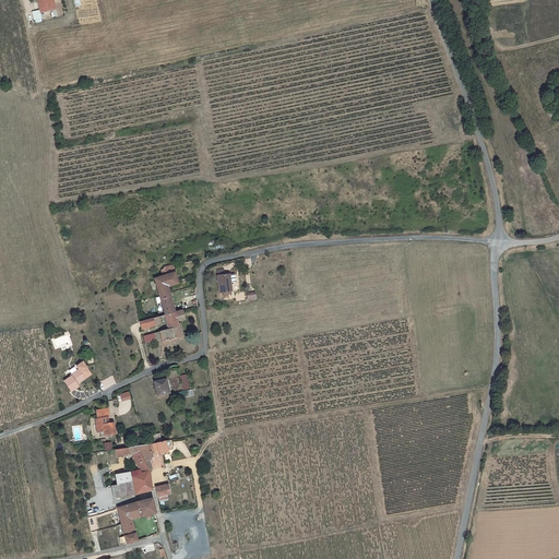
[(51,0),(36,0),(39,11),(32,13),(34,21),(42,19),(40,13),(51,11),(54,16),(56,15),(51,0)]
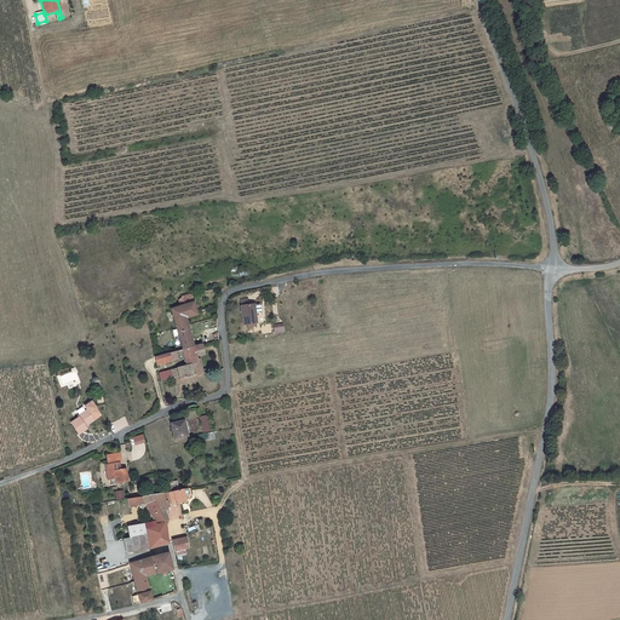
[(200,315),(195,296),(184,298),(185,303),(183,303),(184,308),(187,306),(187,309),(173,311),(184,351),(191,349),(184,319),(200,315)]
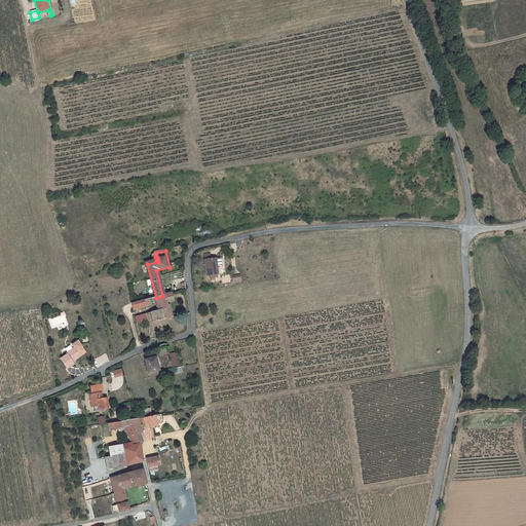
[(213,261),(212,255),(205,256),(208,277),(213,277),(213,279),(220,278),(219,268),(222,268),(221,260),(213,261)]
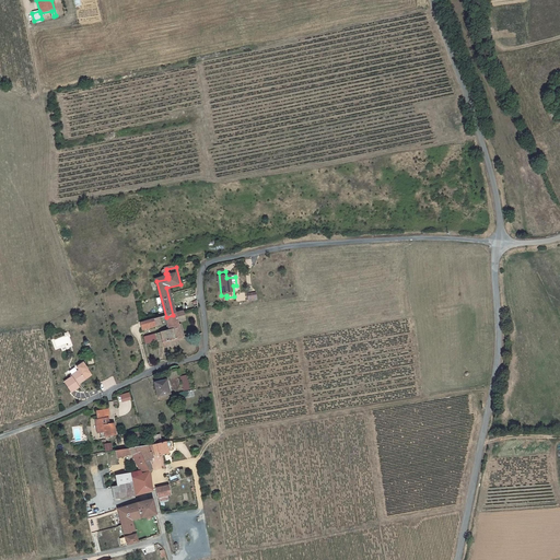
[(186,313),(173,315),(177,330),(170,331),(163,334),(166,349),(177,347),(176,341),(187,339),(186,336),(182,337),(179,323),(187,321),(186,313)]
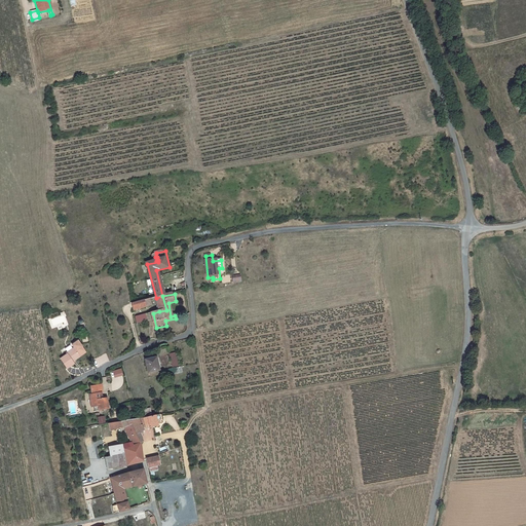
[(166,310),(162,296),(156,298),(158,306),(159,311),(166,310)]
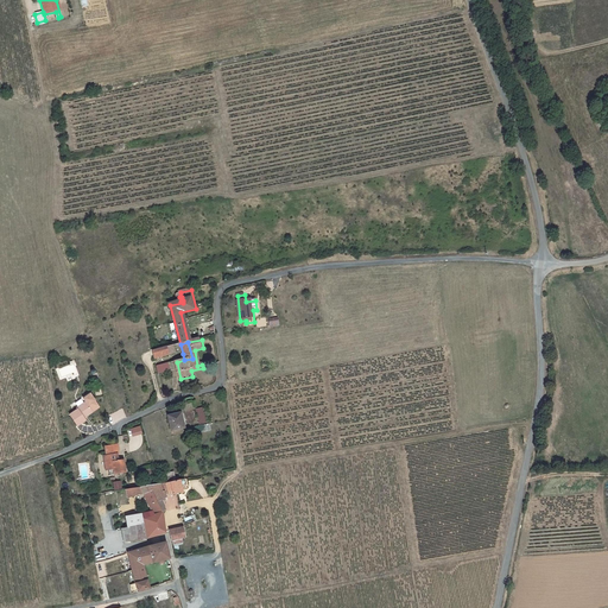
[(172,347),(168,348),(153,353),(154,360),(170,356),(175,355),(172,347)]
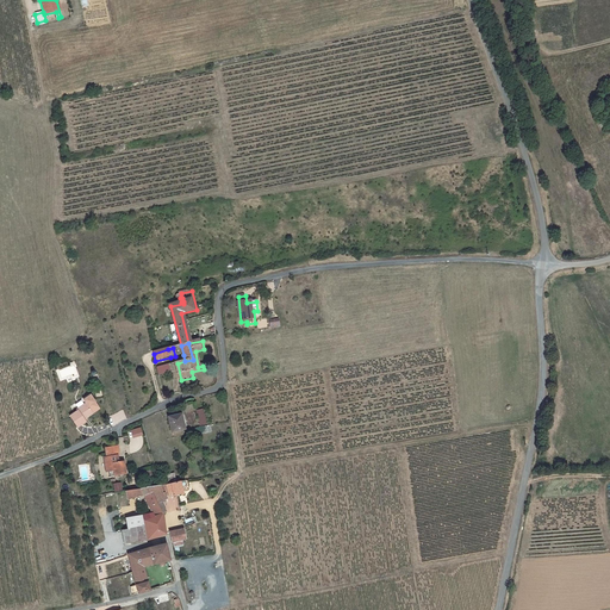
[(169,373),(168,366),(156,368),(159,375),(169,373)]
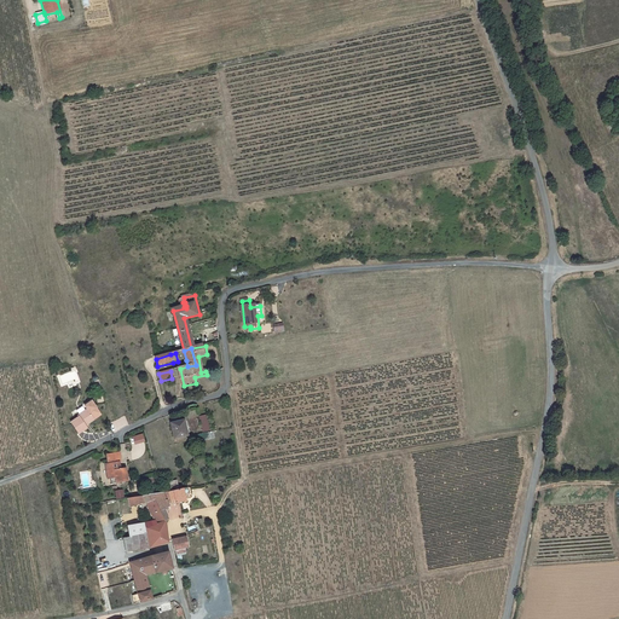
[(77,416),(79,417),(69,423),(76,434),(85,429),(84,427),(93,421),(88,414),(96,410),(92,403),(85,406),(86,410),(77,416)]
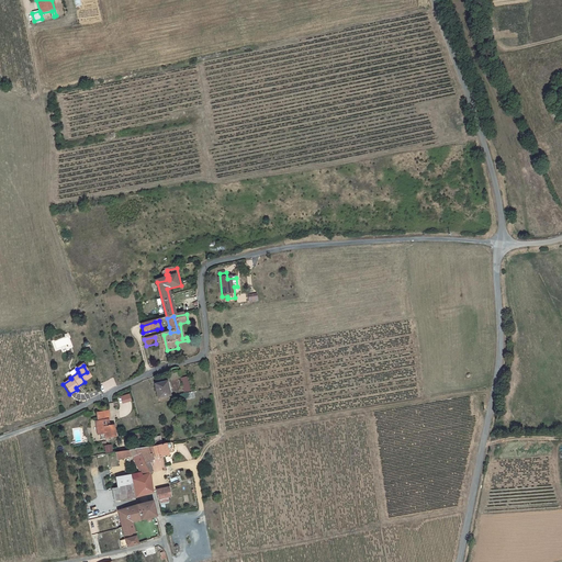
[(87,372),(80,375),(85,382),(91,379),(87,372)]
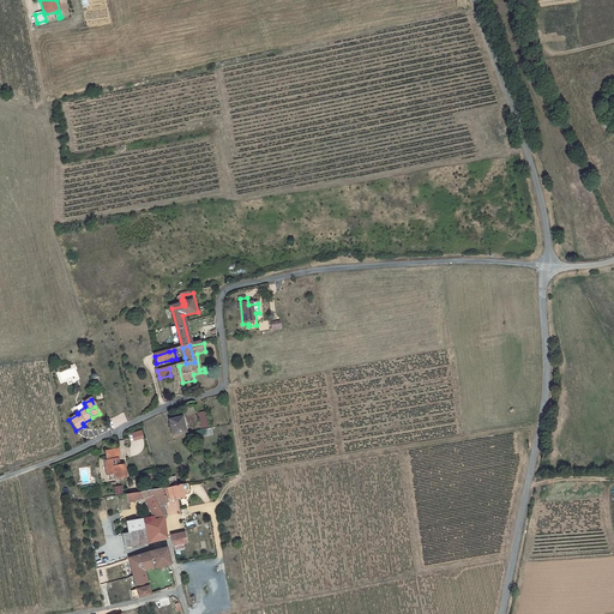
[(197,434),(198,440),(209,438),(206,431),(205,432),(200,415),(193,416),(198,433),(197,434)]
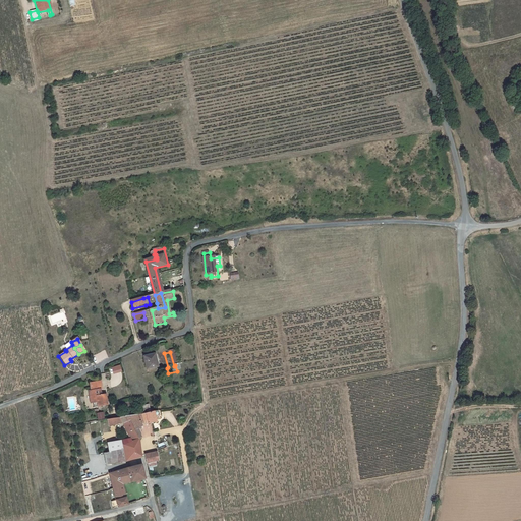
[(151,357),(139,360),(143,373),(155,370),(151,357)]
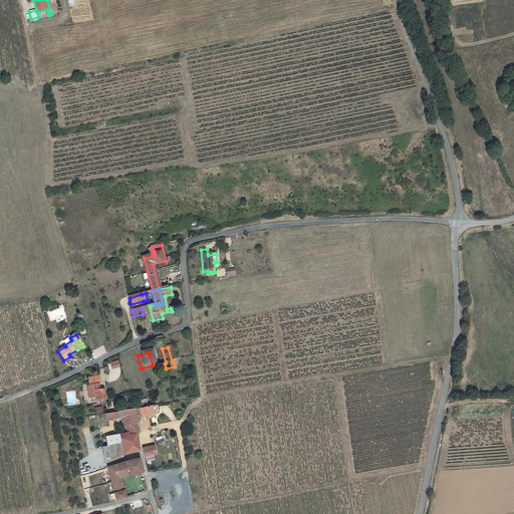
[(112,369),(120,366),(118,359),(110,362),(112,369)]
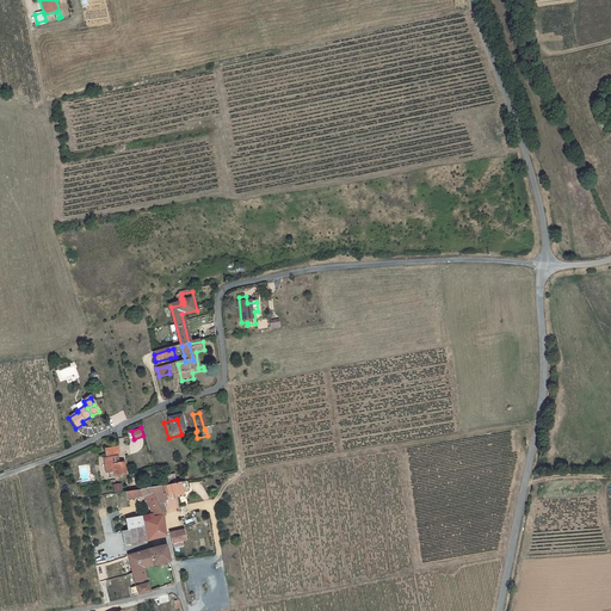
[(117,448),(105,449),(106,457),(105,458),(107,474),(113,473),(113,477),(125,476),(123,463),(118,464),(117,456),(118,456),(117,448)]
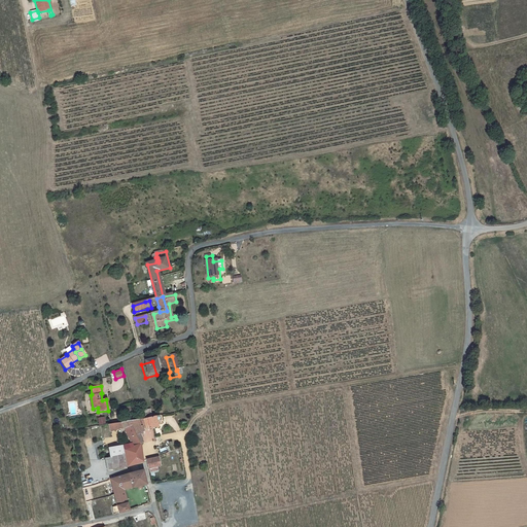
[(163,415),(156,416),(155,416),(156,429),(159,428),(157,423),(165,422),(163,415)]
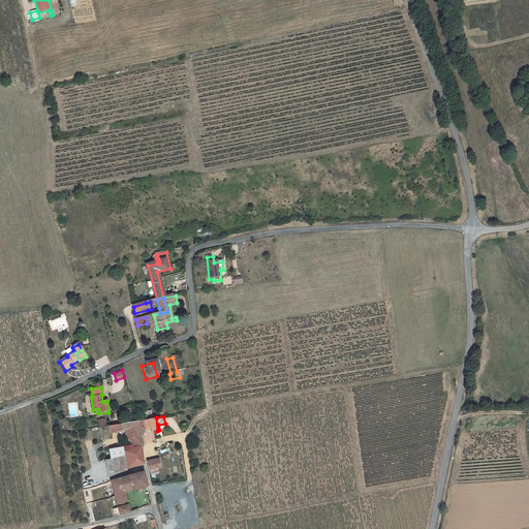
[(99,427),(106,426),(104,417),(98,419),(99,427)]
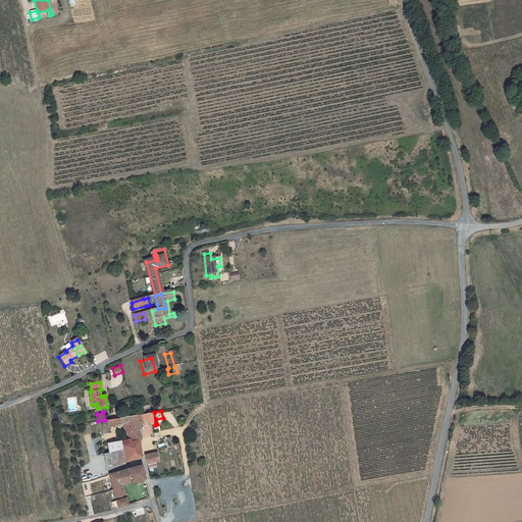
[(154,412),(148,413),(145,413),(150,426),(155,425),(154,412)]
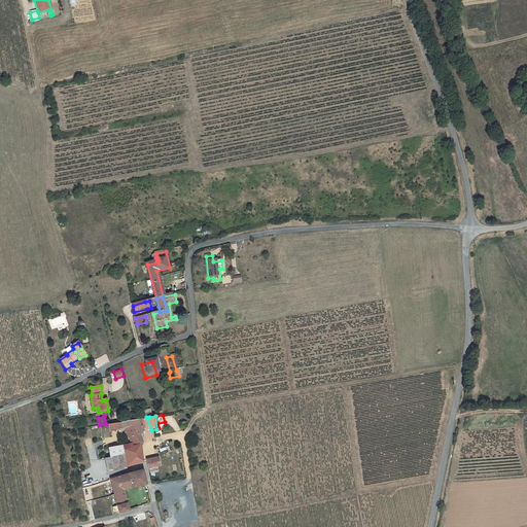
[(138,420),(108,425),(110,432),(124,428),(132,444),(117,447),(117,451),(121,450),(126,467),(142,462),(140,444),(143,443),(139,434),(143,433),(138,420)]
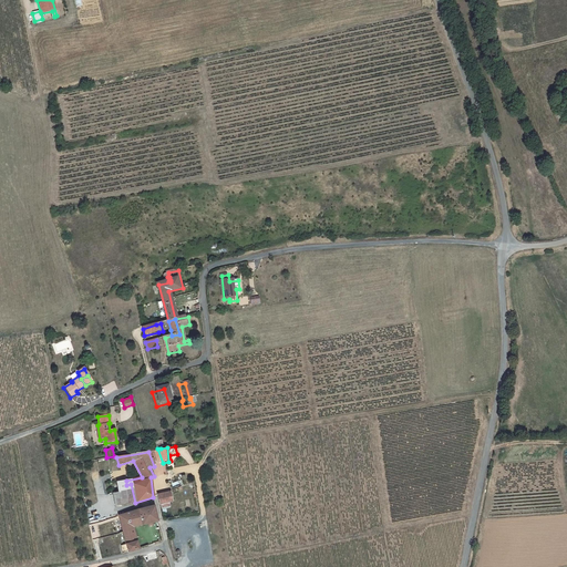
[(135,503),(131,484),(126,485),(126,481),(116,483),(119,492),(121,505),(135,503)]
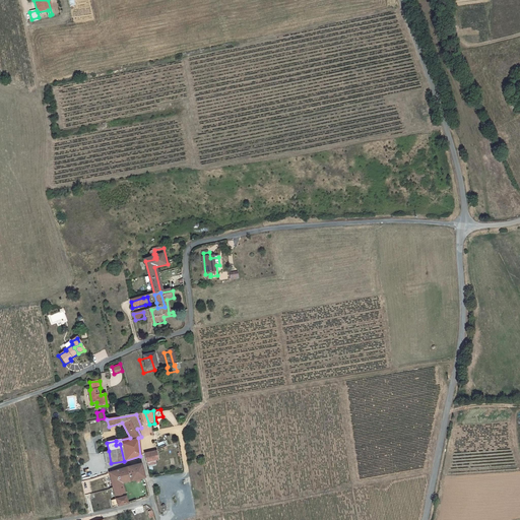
[(156,452),(143,455),(145,462),(158,459),(156,452)]
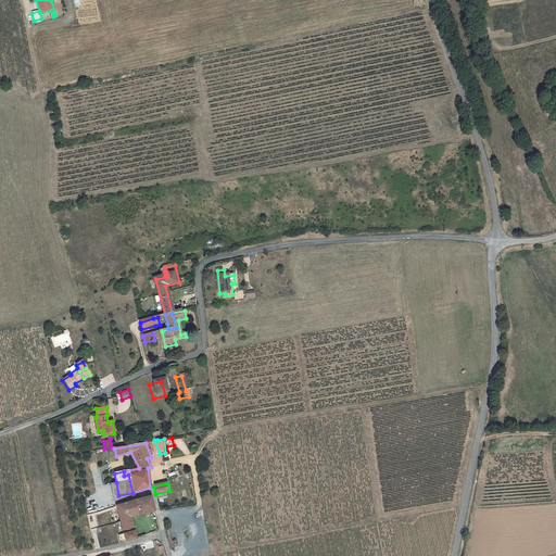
[(122,535),(123,540),(123,543),(139,539),(139,536),(134,538),(129,520),(153,514),(151,500),(115,507),(118,522),(115,523),(117,536),(122,535)]
